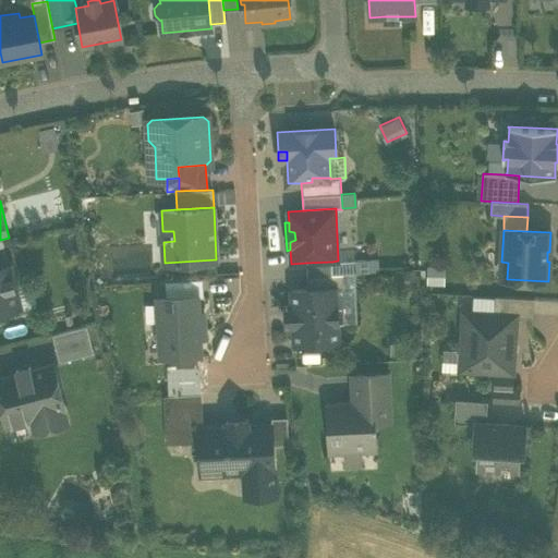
[(378,258),(338,261),(332,262),(332,274),(343,274),(355,273),(379,271),(378,258)]
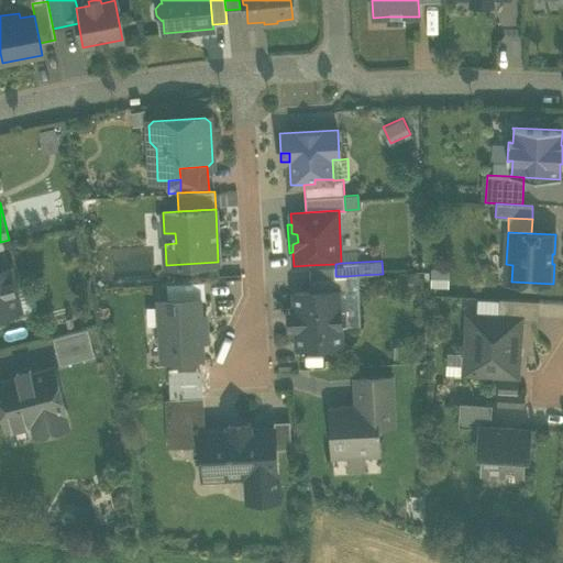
[(346,276),(335,276),(335,264),(309,265),(309,278),(310,291),(338,290),(339,291),(346,290),(346,276)]
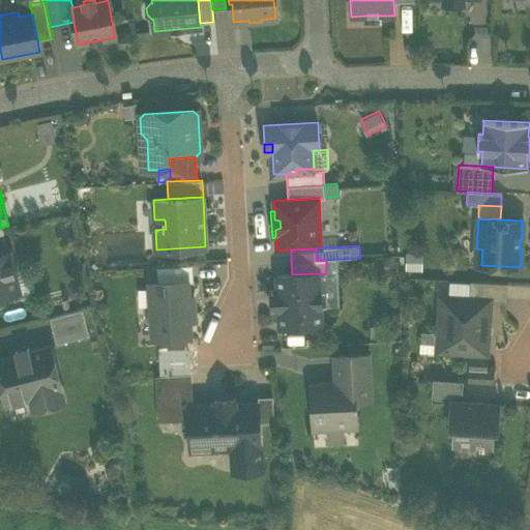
[(0,295),(18,291),(12,272),(7,253),(0,254),(0,295)]
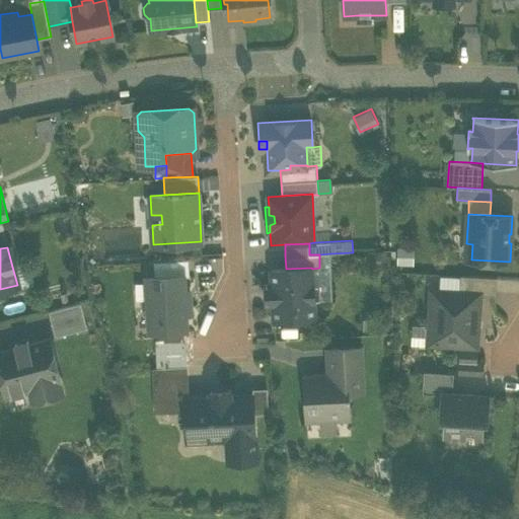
[(332,299),(330,253),(319,254),(319,268),(312,269),(312,284),(318,284),(319,300),(332,299)]
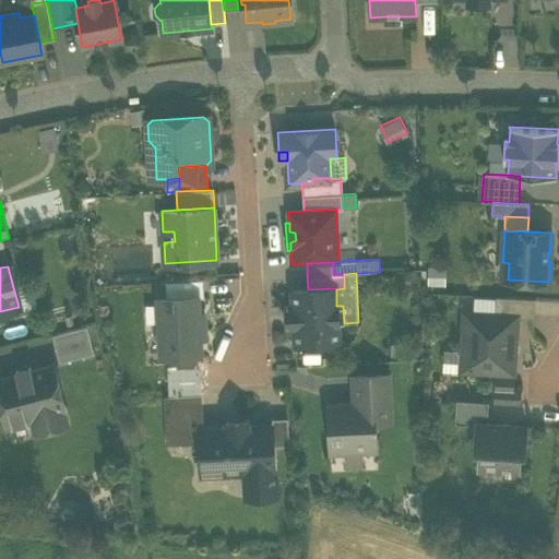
[(197,297),(202,297),(201,280),(168,281),(169,298),(197,297)]
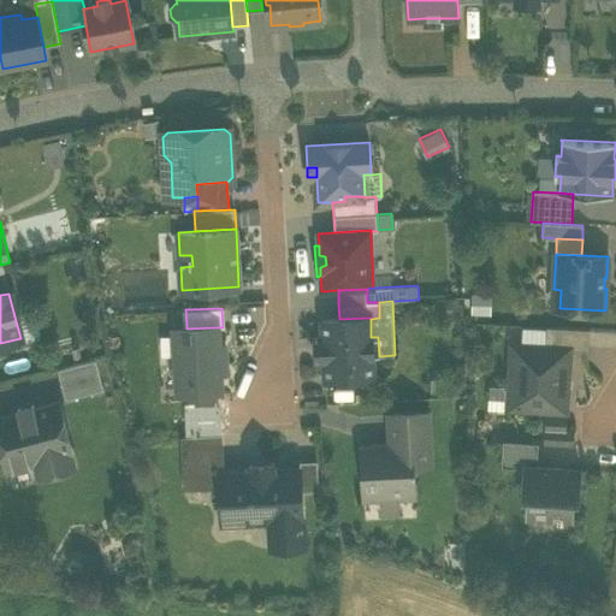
[(15,317),(21,338),(40,333),(35,311),(15,317)]
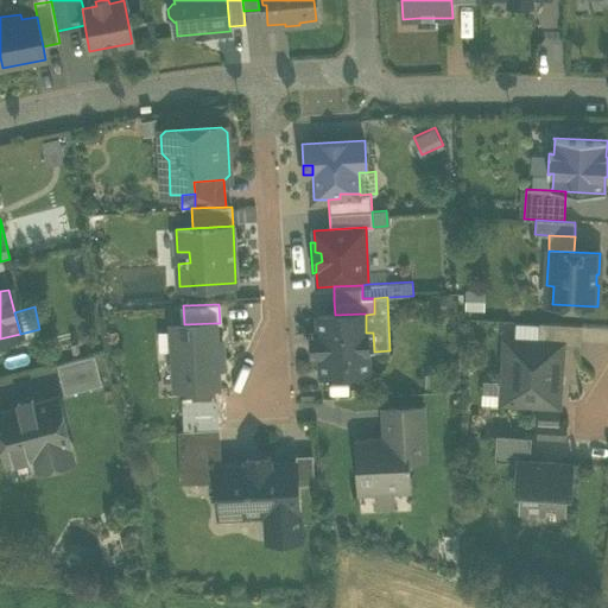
[(321,355),(322,374),(368,372),(367,352),(374,352),(373,333),(366,333),(366,315),(365,314),(335,315),(318,316),(320,334),(321,355)]
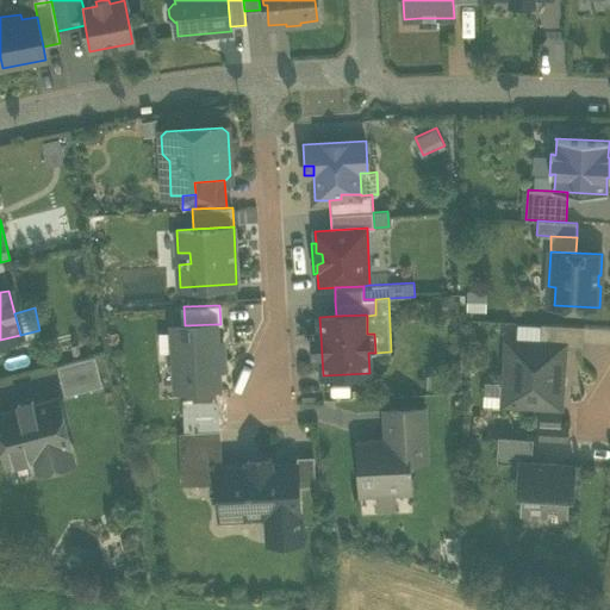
[(564,346),(583,346),(584,325),(541,323),(541,325),(540,342),(564,343),(564,346)]
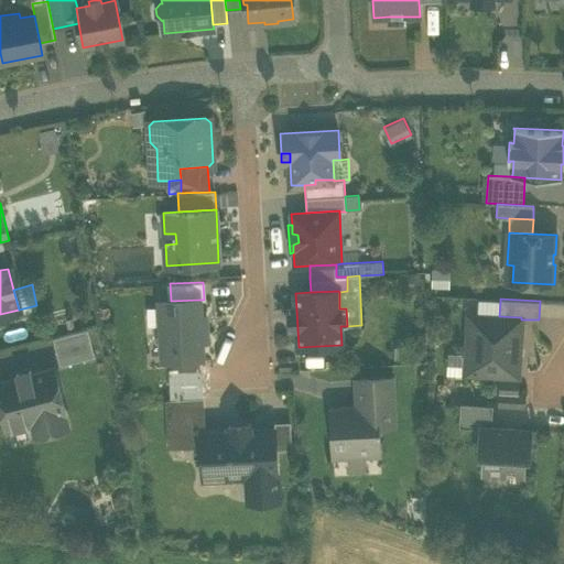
[(164,356),(202,355),(201,336),(206,336),(205,316),(199,317),(198,300),(171,301),(161,302),(162,306),(162,324),(164,356)]
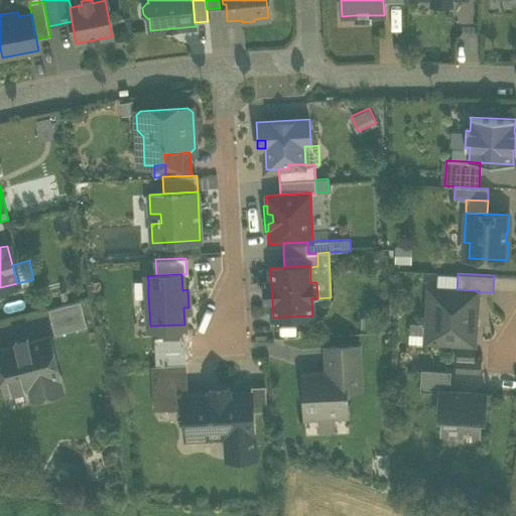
[(437,274),(437,288),(457,289),(458,275),(437,274)]
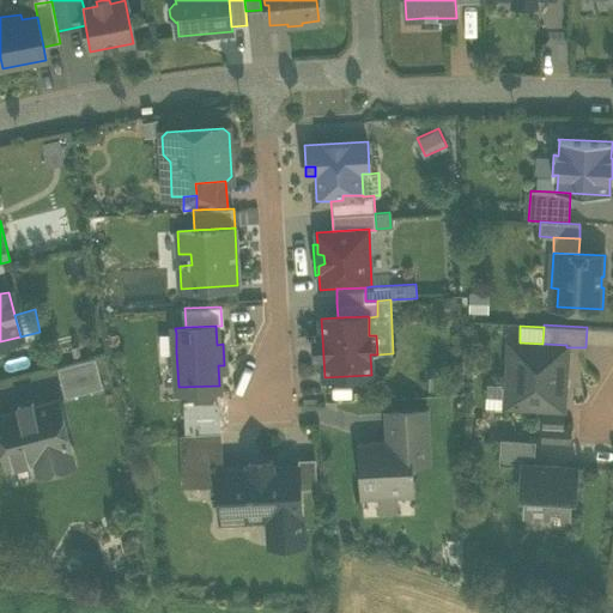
[(176,352),(176,333),(161,334),(162,353),(176,352)]
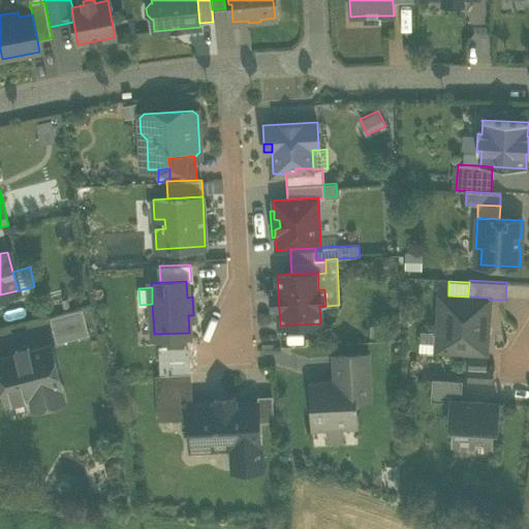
[(279,309),(278,290),(270,291),(270,310),(279,309)]
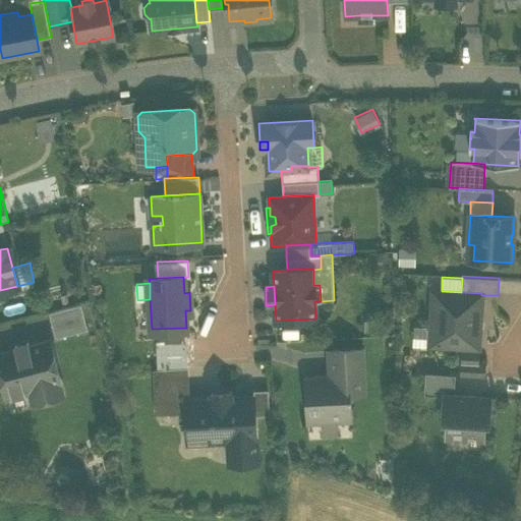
[(413,343),(478,347),(481,295),(481,293),(461,292),(442,291),(432,291),(430,329),(414,328),(413,343)]
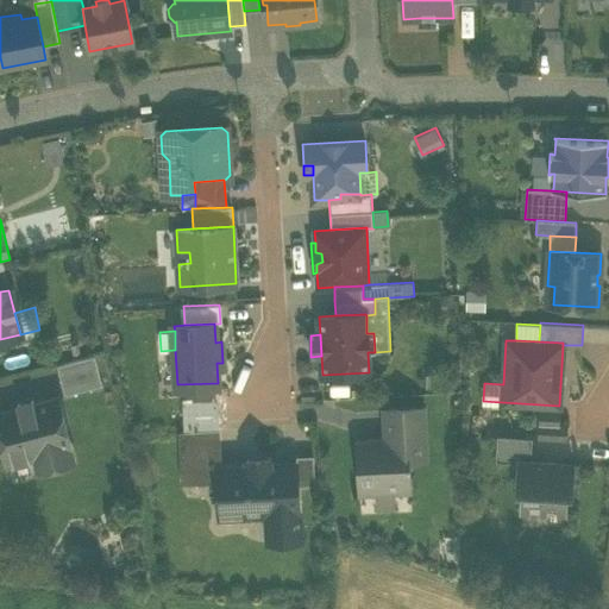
[(58,364),(66,393),(102,383),(95,355),(58,364)]
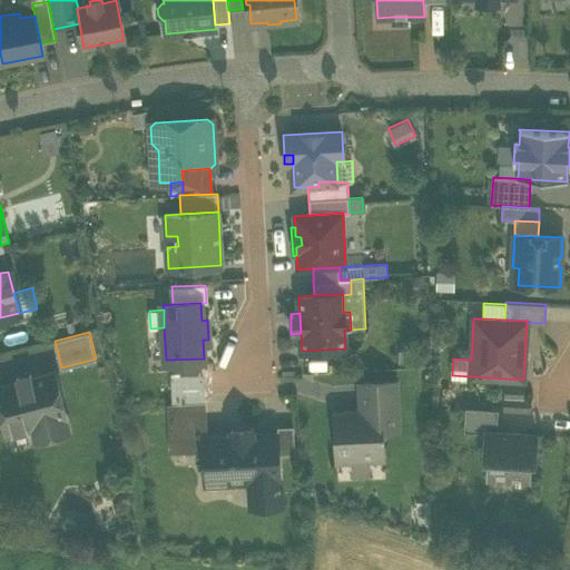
[(33,424),(37,439),(69,430),(55,372),(32,377),(31,373),(17,376),(18,381),(0,385),(0,401),(8,431),(33,424)]
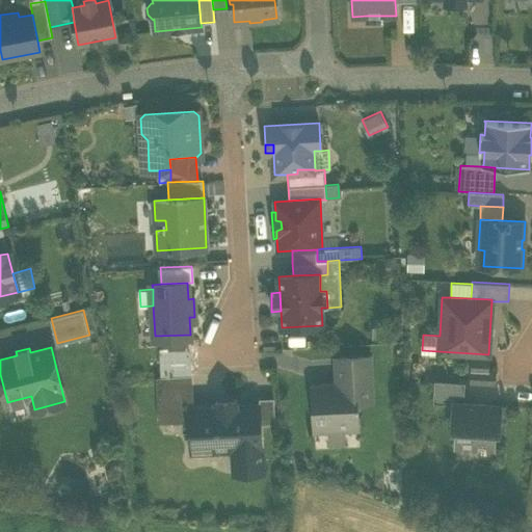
[(168,362),(191,361),(191,347),(168,349),(168,362)]
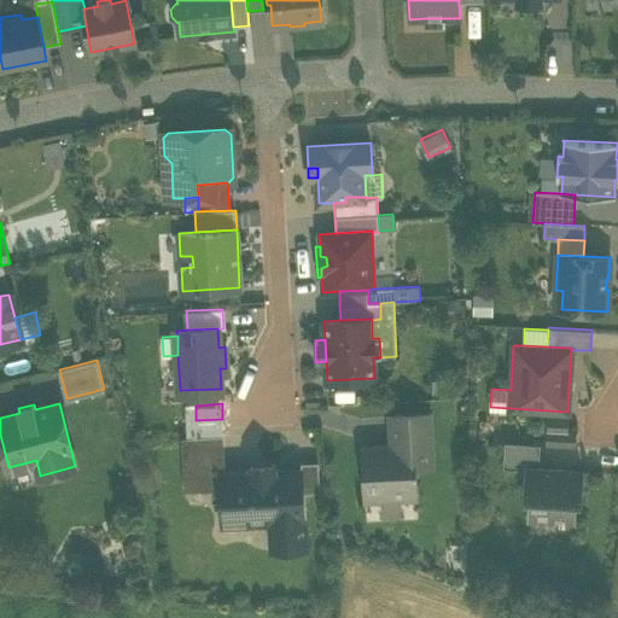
[(196,406),(186,406),(187,436),(223,435),(222,419),(196,420),(196,406)]
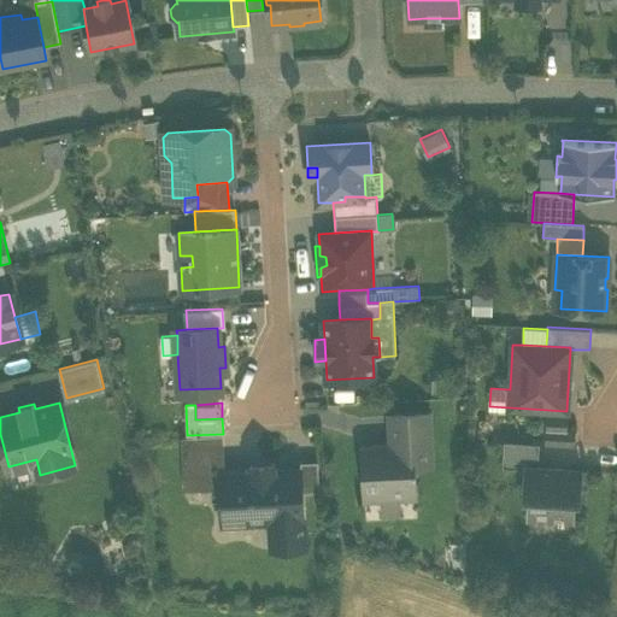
[(393,415),(394,446),(428,444),(427,412),(393,415)]
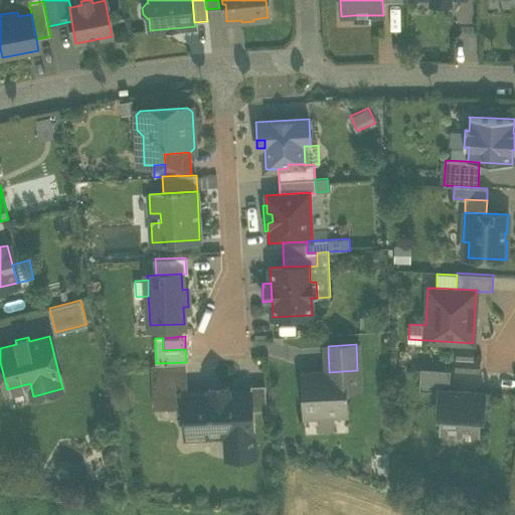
[(473,347),(461,346),(461,358),(473,358),(473,347)]
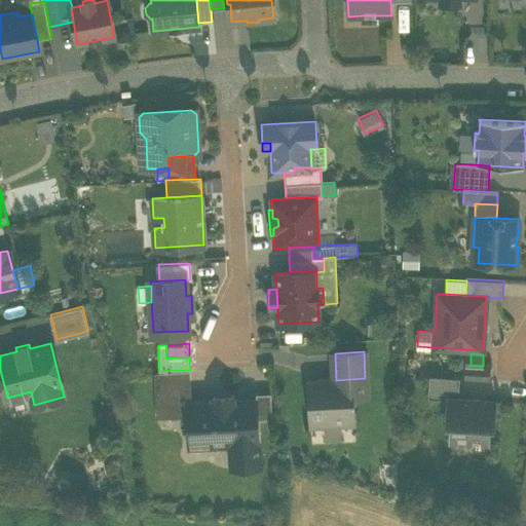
[(490,367),(483,366),(471,366),(465,366),(465,377),(489,379),(490,367)]
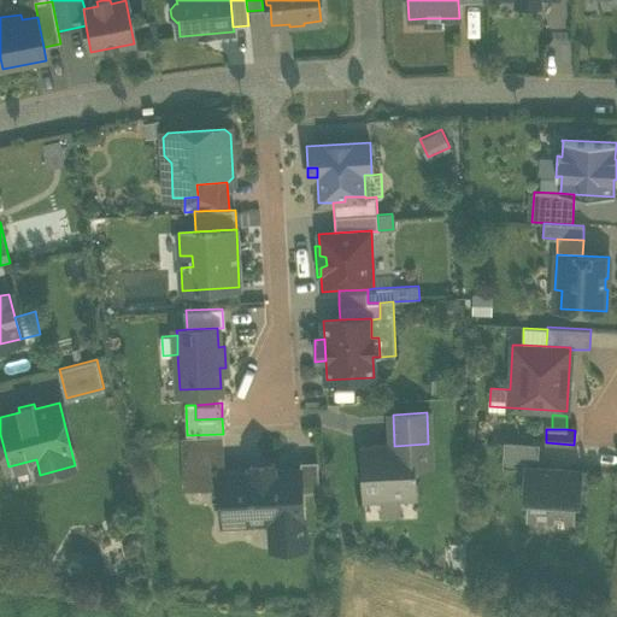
[(181,435),(184,488),(221,487),(219,472),(225,472),(223,434),(187,435),(181,435)]
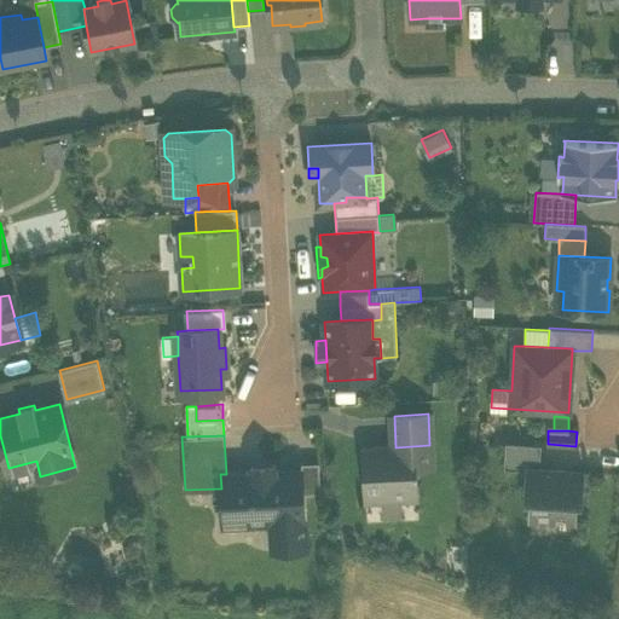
[(504,467),(527,468),(527,467),(539,468),(541,444),(505,441),(504,467)]
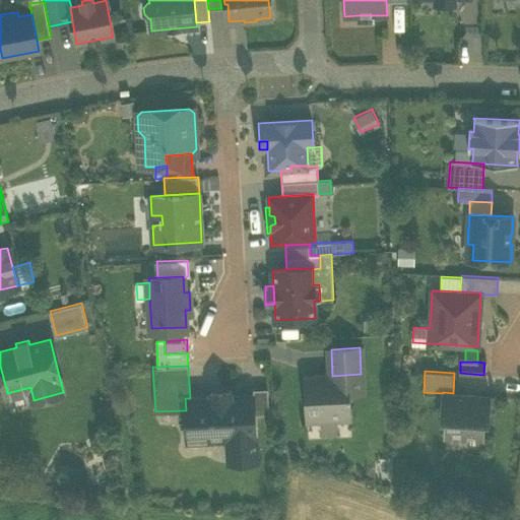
[(307,377),(309,417),(322,416),(336,416),(349,415),(347,390),(362,389),(361,374),(332,376),(307,377)]
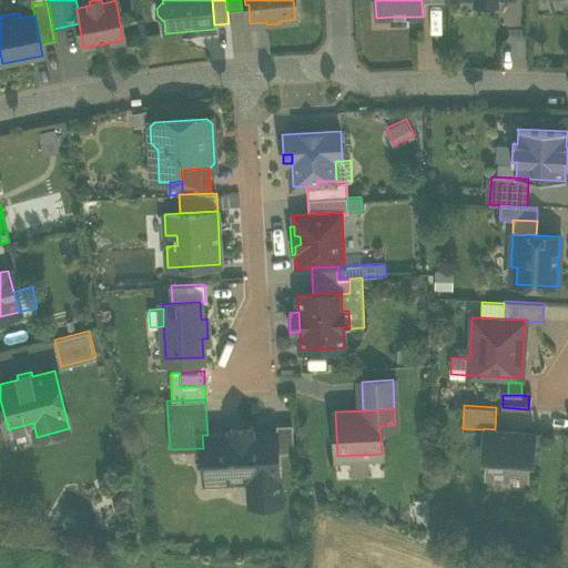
[(277,430),(279,452),(294,450),(293,424),(276,424),(277,430)]
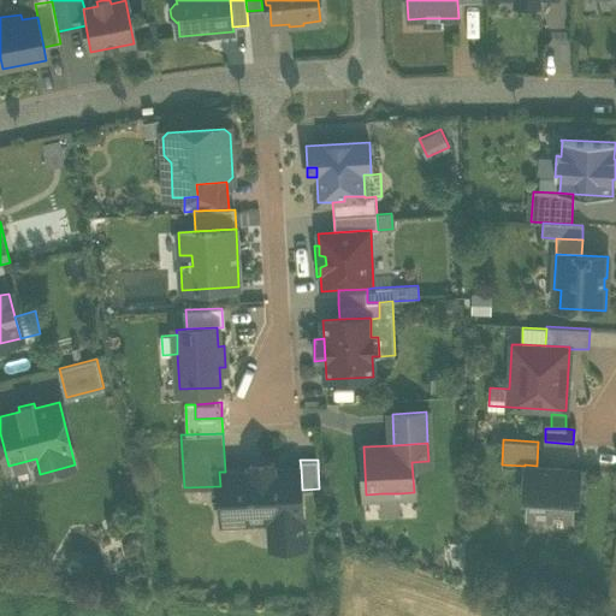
[(270,517),(272,546),(306,544),(302,490),(301,467),(274,468),(274,462),(250,463),(250,471),(225,472),(219,472),(220,486),(221,520),(270,517)]
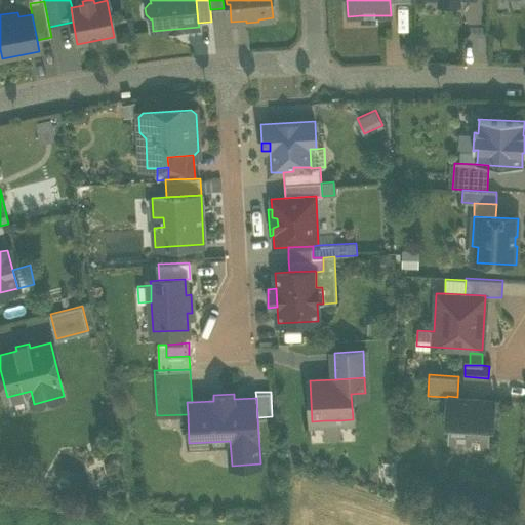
[(450,438),(488,440),(488,423),(493,423),(495,399),(457,397),(447,396),(447,397),(446,420),(450,420),(450,438)]
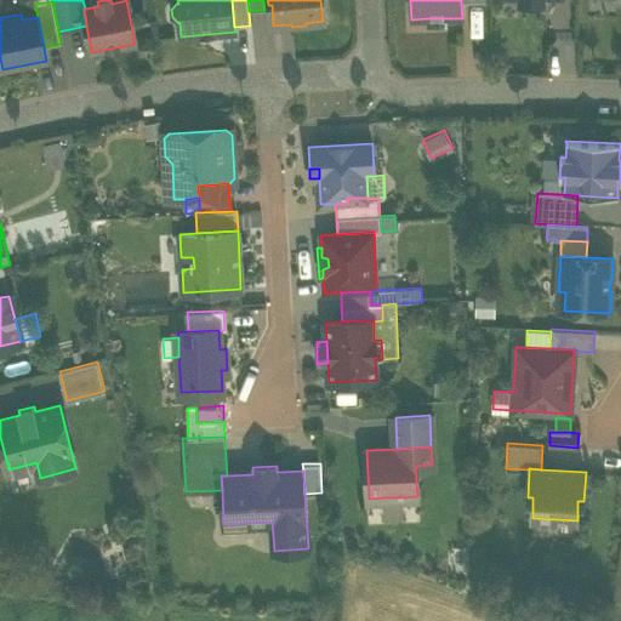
[(402,497),(385,497),(385,516),(402,514),(402,497)]
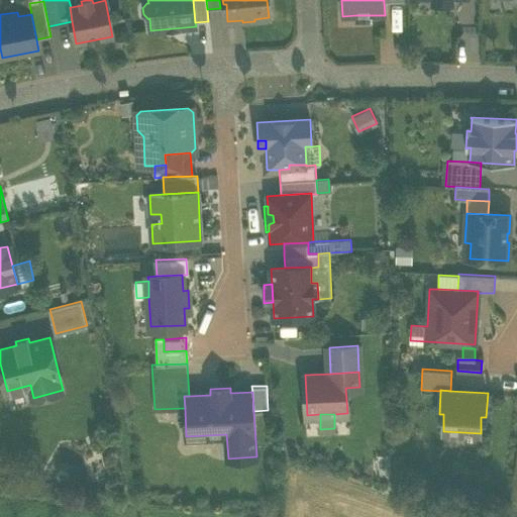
[(319,431),(318,417),(304,417),(305,432),(319,431)]
